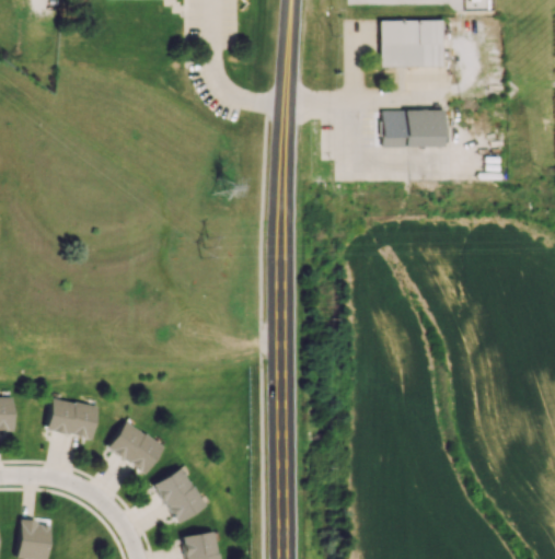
[(384,22),(443,21),(444,67),(385,67),(384,22)]
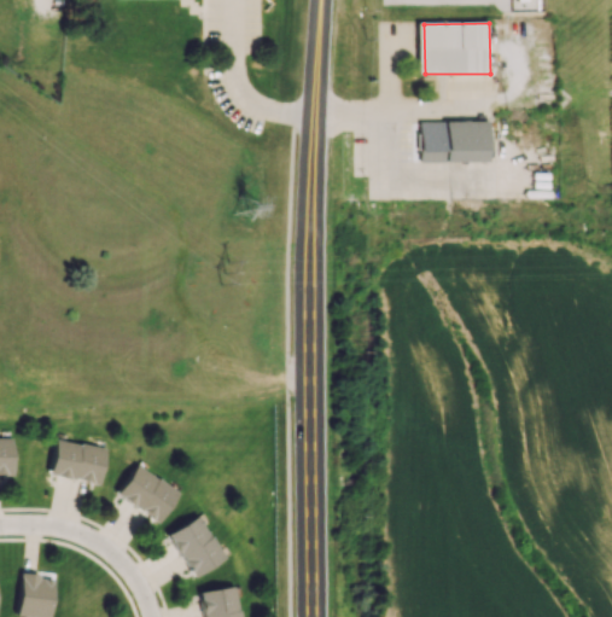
[(424,122),(493,121),(493,163),(424,164),(424,122)]
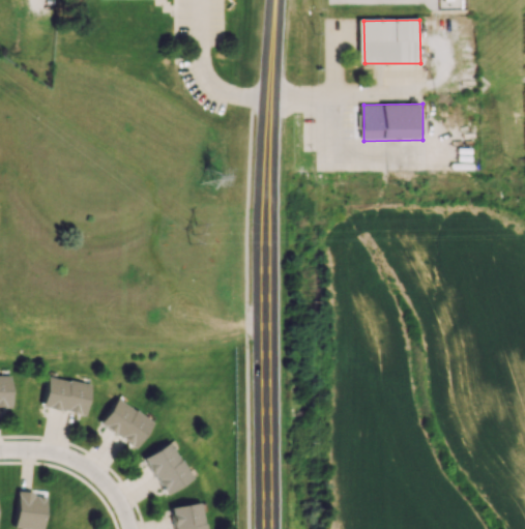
[(0,375),(13,375),(13,408),(0,408),(0,375)]
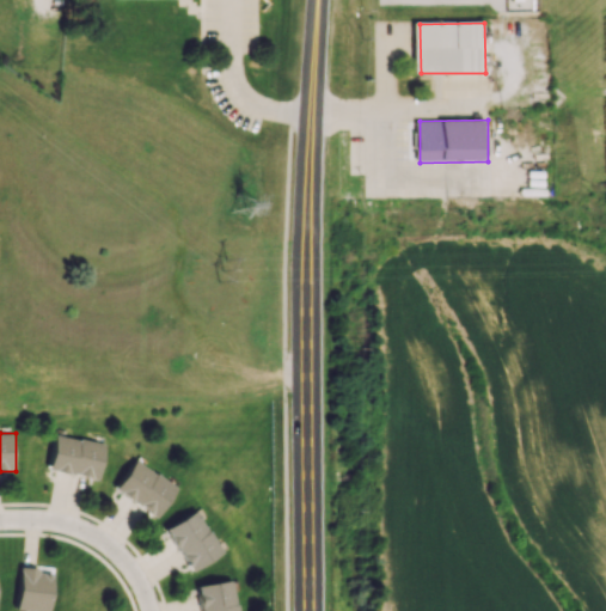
[(61,433),(110,446),(101,483),(51,470),(61,433)]
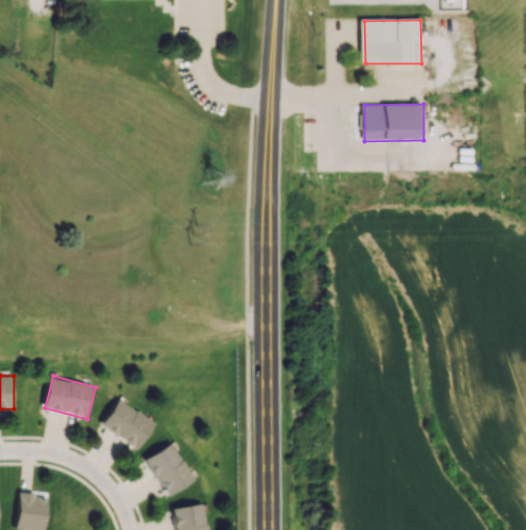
[(120,398),(157,425),(137,451),(102,424),(120,398)]
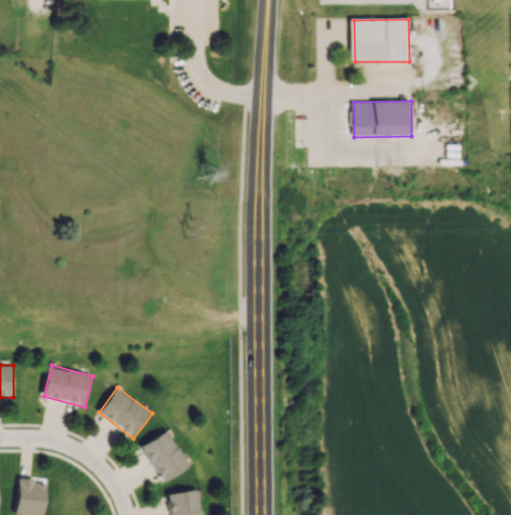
[(167,428),(192,467),(165,483),(141,444),(167,428)]
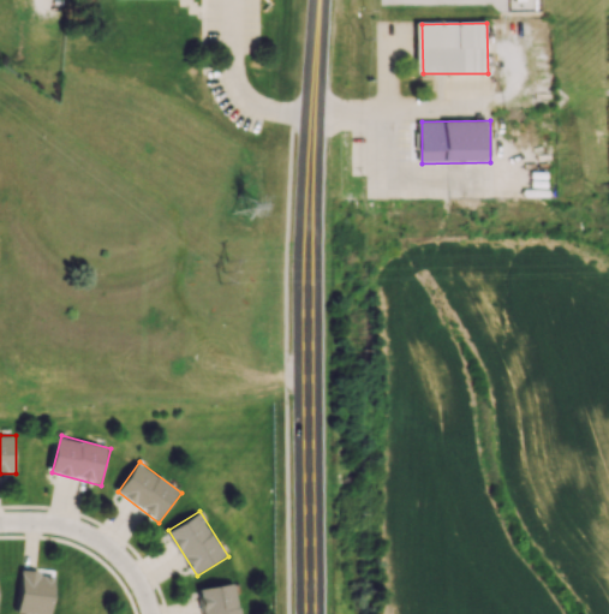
[(25,571),(43,573),(42,576),(59,578),(54,613),(19,613),(25,571)]
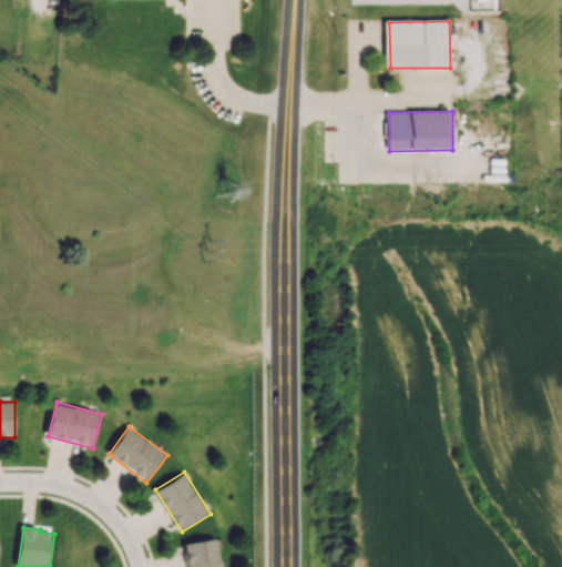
[(220,538),(224,566),(188,566),(185,544),(220,538)]
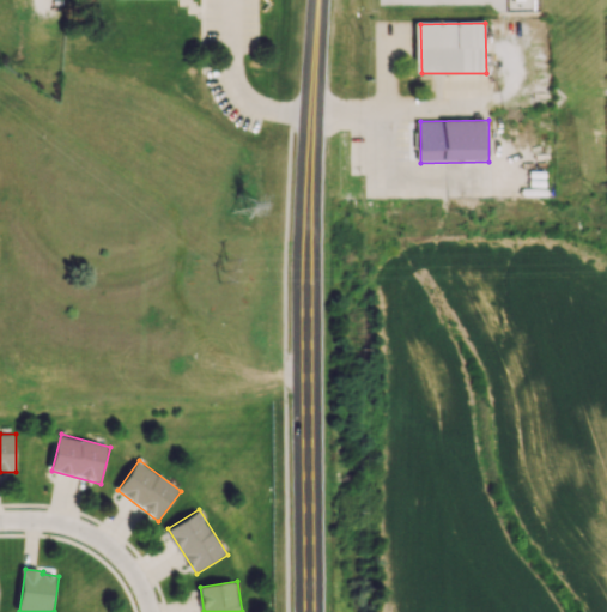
All buildings are outlined.
